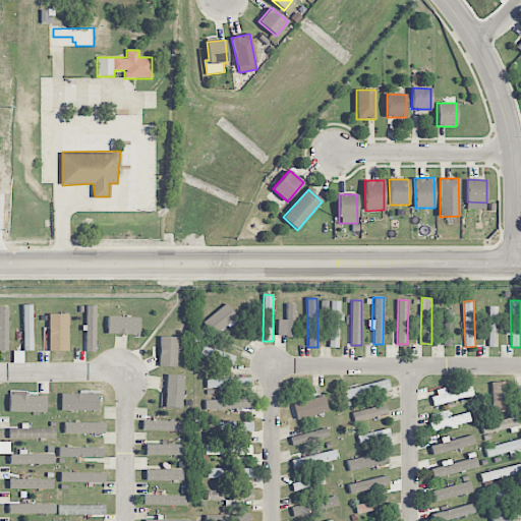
[(340,301),(330,301),(329,347),(339,348),(340,301)]
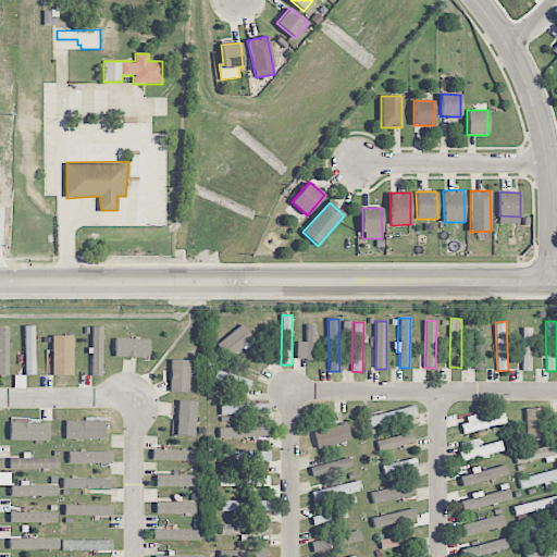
[(254,339),(243,324),(217,344),(227,359),(254,339)]
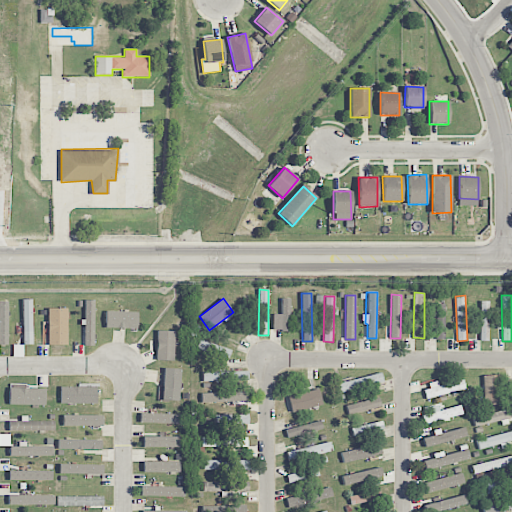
[(289,298),(281,298),(282,314),(272,314),(273,331),(291,330),(289,298)]
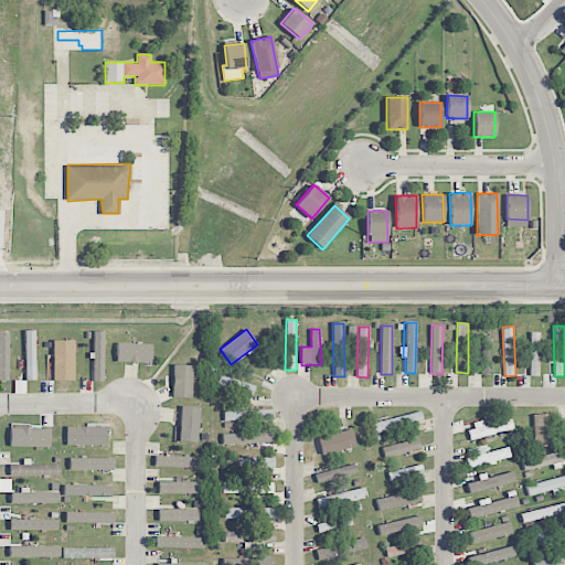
[(36,381),(35,330),(24,331),(25,381),(36,381)]
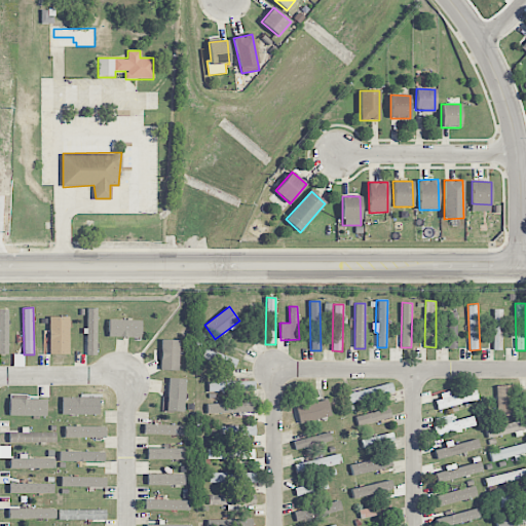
[(86,354),(97,355),(97,308),(87,308),(86,354)]
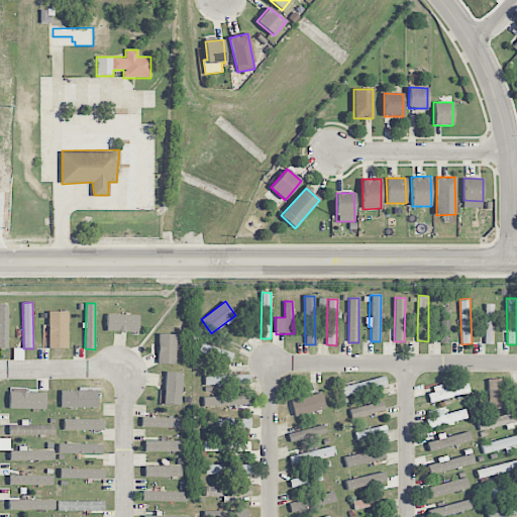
[(8,305),(0,304),(0,347),(7,348),(8,305)]
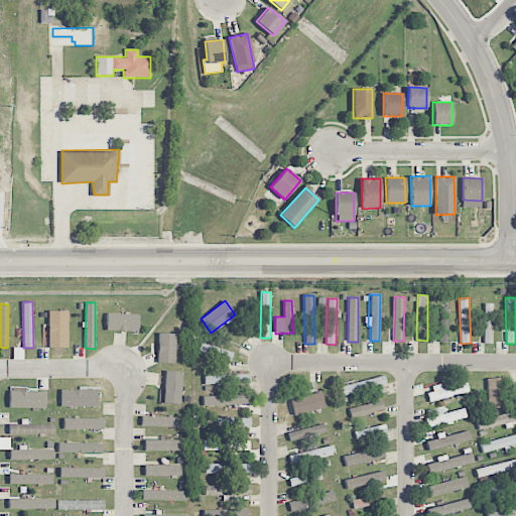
[(493,303),(485,303),(484,344),(493,344),(493,303)]
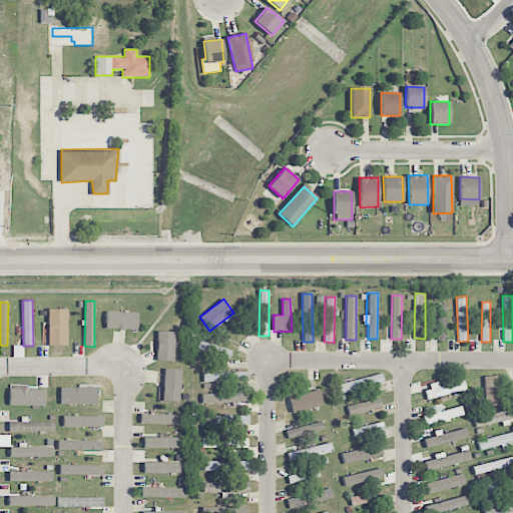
[(446,305),(437,305),(436,340),(446,340),(446,305)]
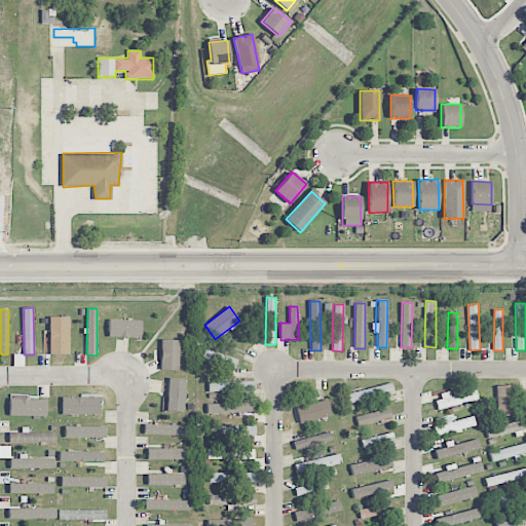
[(48,316),(48,354),(69,354),(69,316),(48,316)]
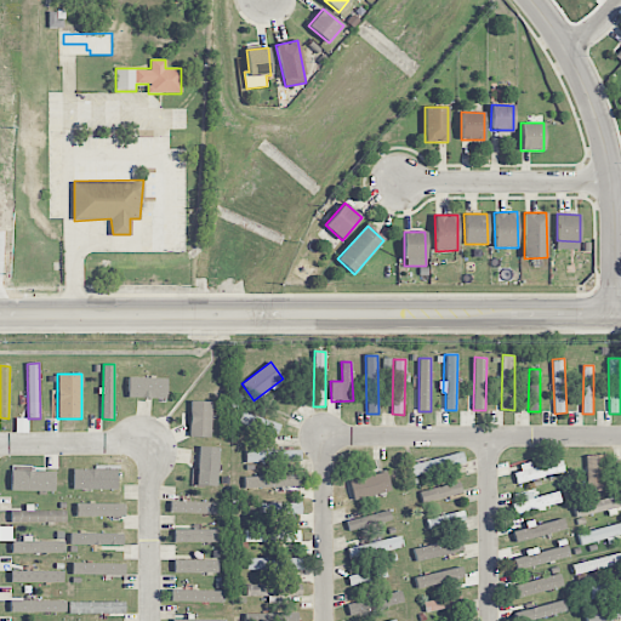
[(127,398),(166,399),(167,379),(127,377),(127,398)]
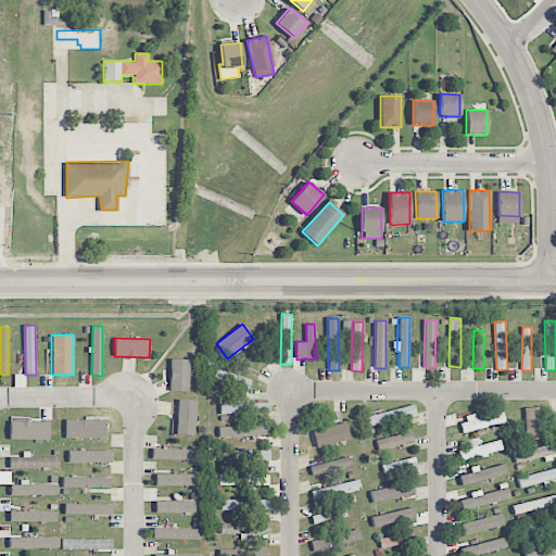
[(169,391),(189,392),(190,359),(171,358),(169,391)]
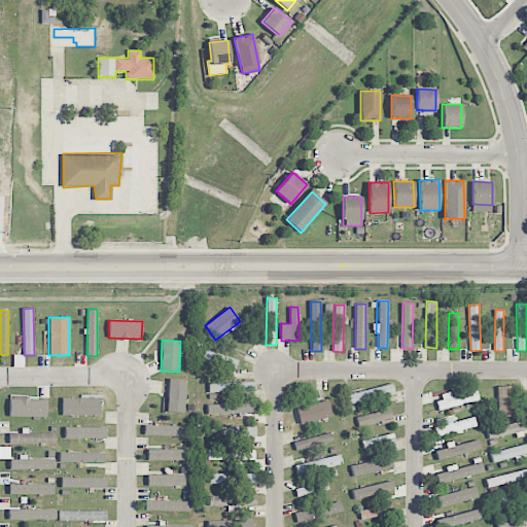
[(238,358),(205,351),(203,360),(236,367),(238,358)]
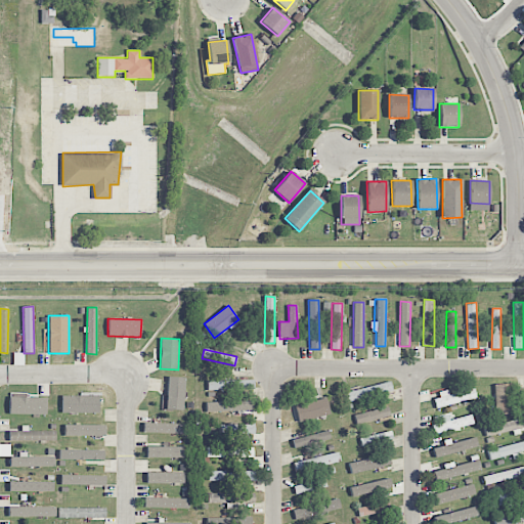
[(167,409),(183,410),(184,378),(168,377),(167,409)]
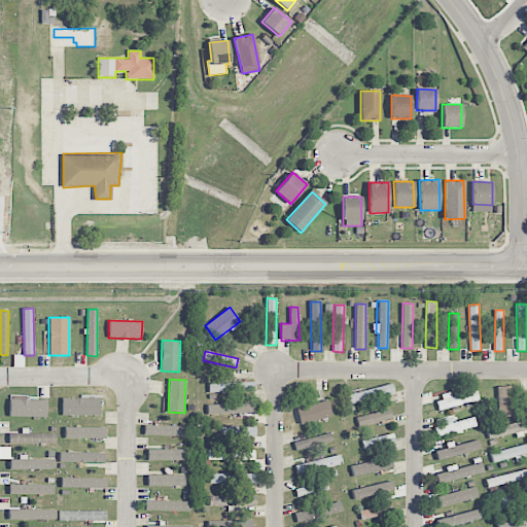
[(208,383),(209,392),(255,391),(255,382),(208,383)]
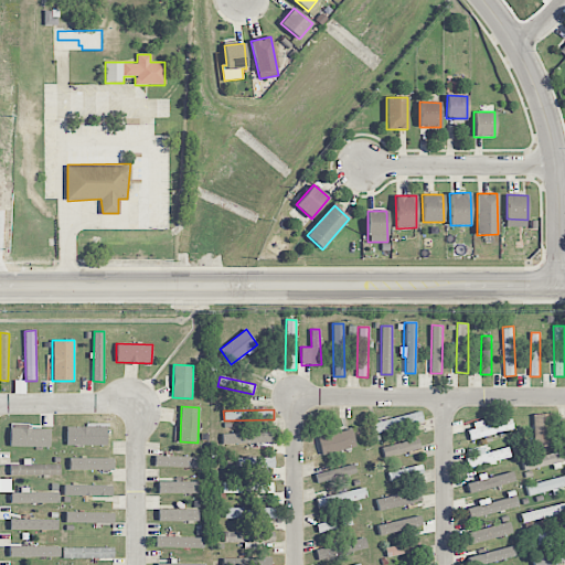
[(374,422),(376,433),(424,424),(420,412),(374,422)]
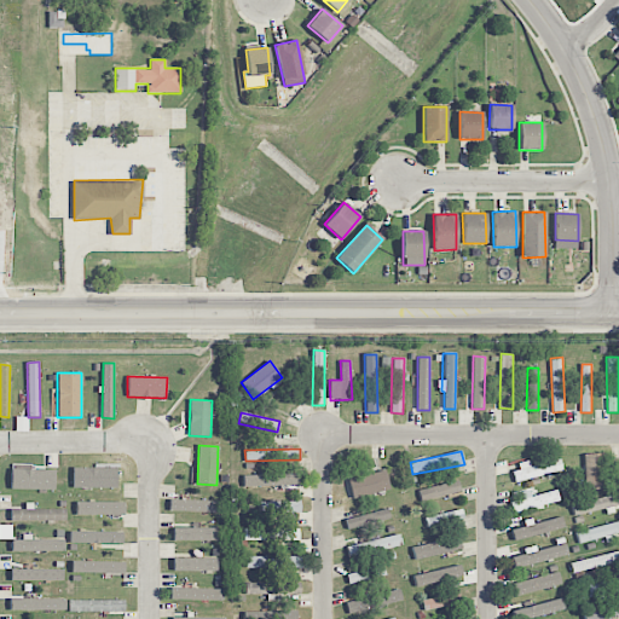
[(585,455),(586,490),(607,490),(606,453),(585,455)]
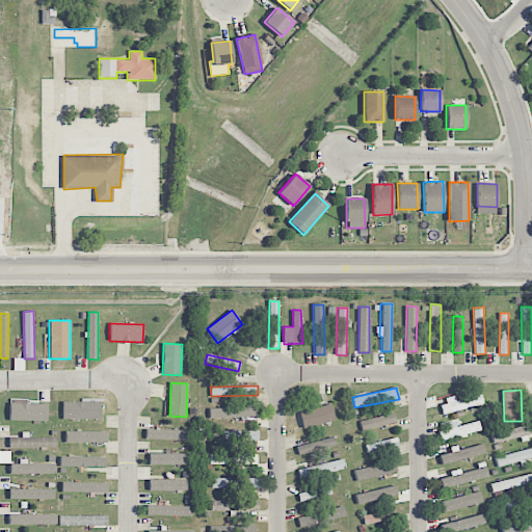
[(455,397),(440,402),(444,416),(483,404),(480,394),(457,401),(455,397)]
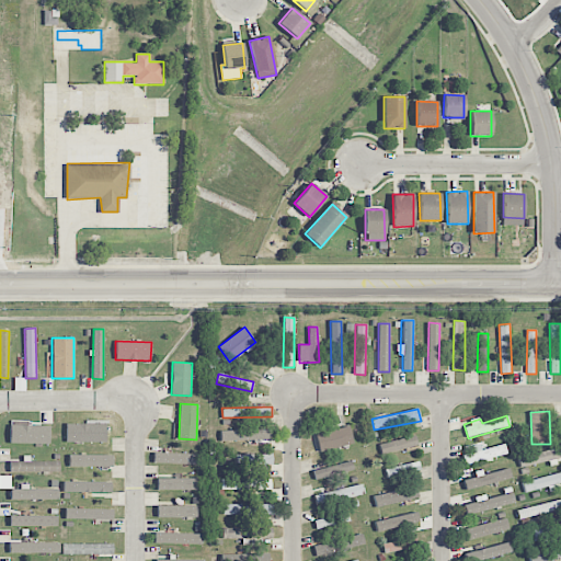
[(66,442),(106,442),(106,424),(66,423),(66,442)]
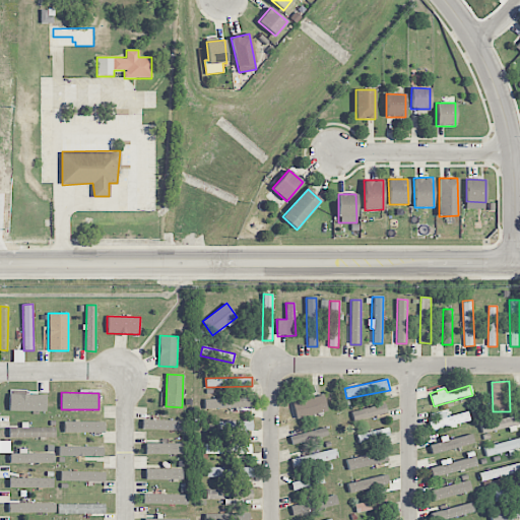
[(46,395),(9,394),(9,410),(46,411),(46,395)]
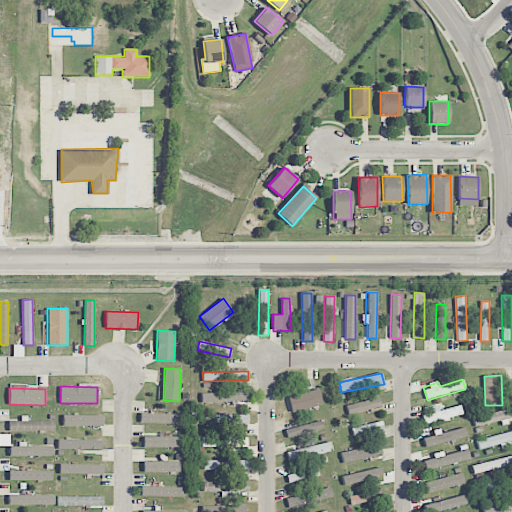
[(291,411),(322,407),(320,390),(289,394),(291,411)]
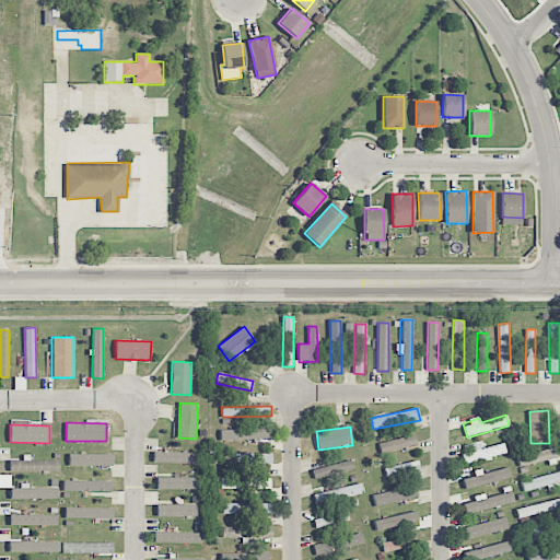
[(417,445),(415,431),(380,438),(382,453),(417,445)]
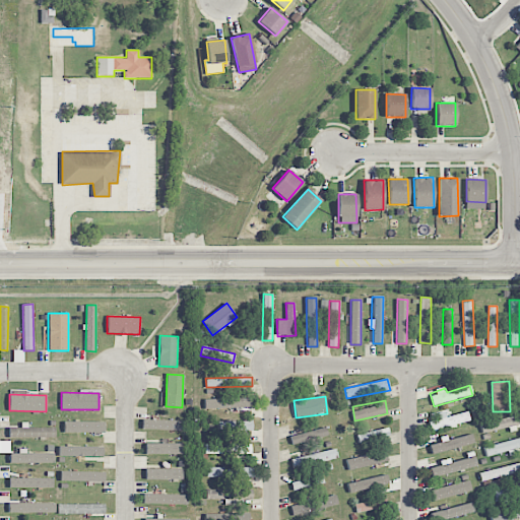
[(470,421),(468,411),(447,416),(446,411),(438,413),(440,418),(430,421),(432,432),(470,421)]
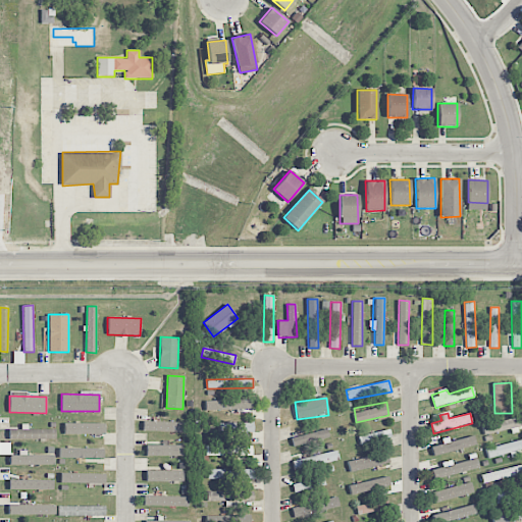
[(521,415),(482,426),(484,435),(521,425),(521,415)]
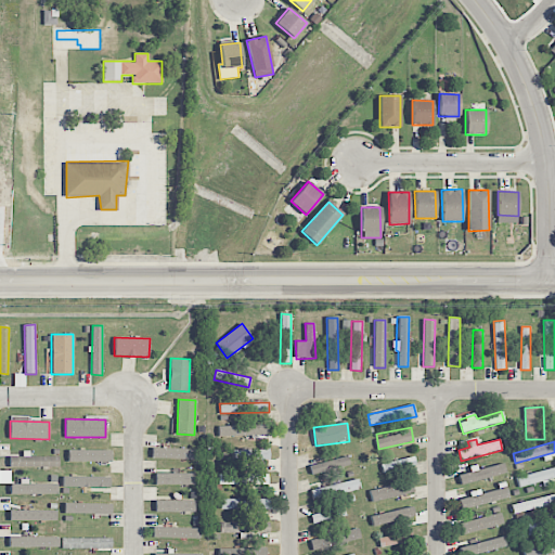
[(196,450),(153,448),(152,457),(195,460),(196,450)]
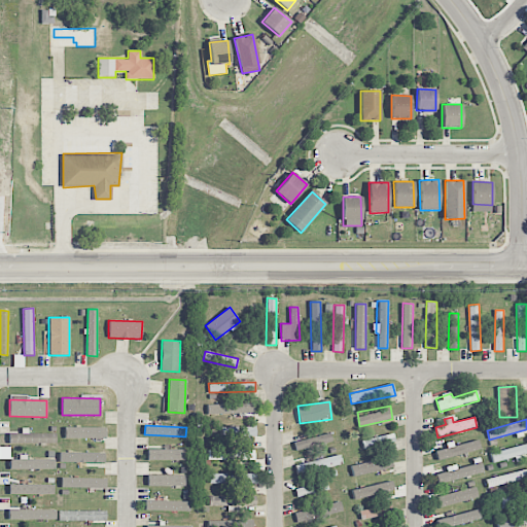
[(221,428),(221,437),(255,436),(255,426),(221,428)]
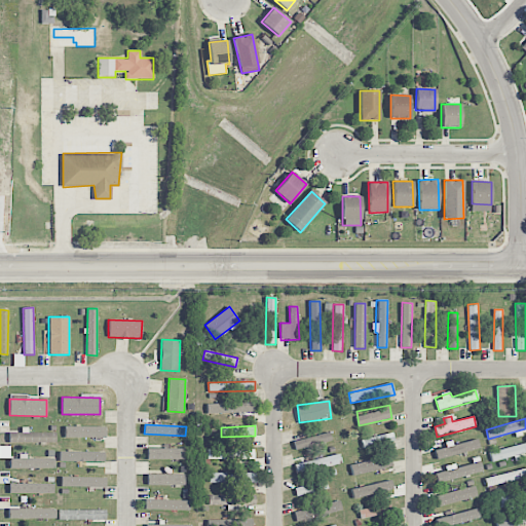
[(106,426),(65,426),(65,438),(105,438),(106,426)]
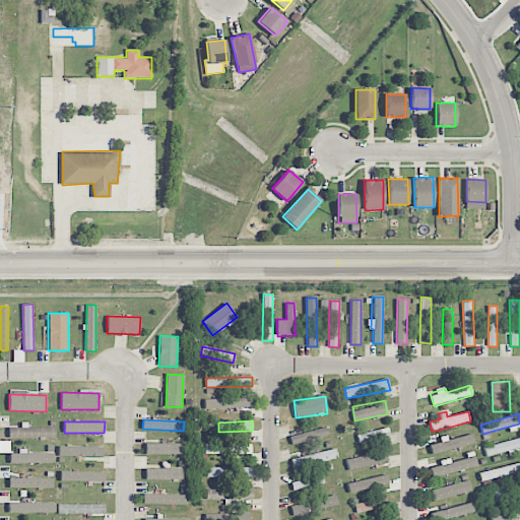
[(328,436),(326,428),(290,437),(293,445),(328,436)]
